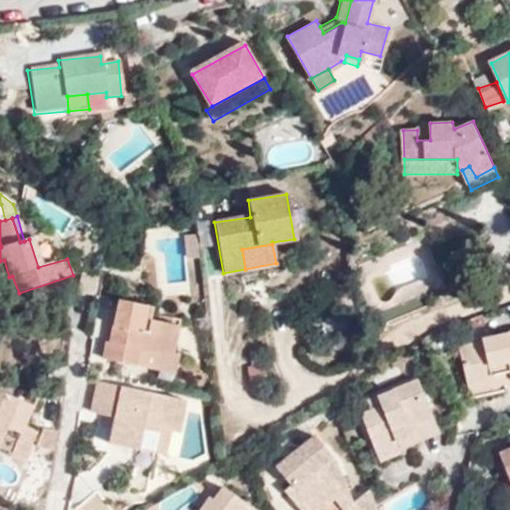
[(153,305),(118,298),(113,325),(122,327),(119,343),(109,341),(105,340),(101,357),(161,369),(171,322),(150,318),(153,305)]
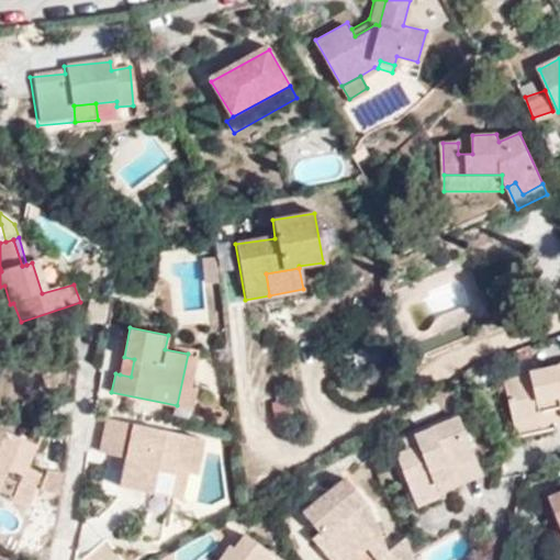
[(196,355),(188,354),(177,405),(190,407),(194,387),(190,385),(196,355)]
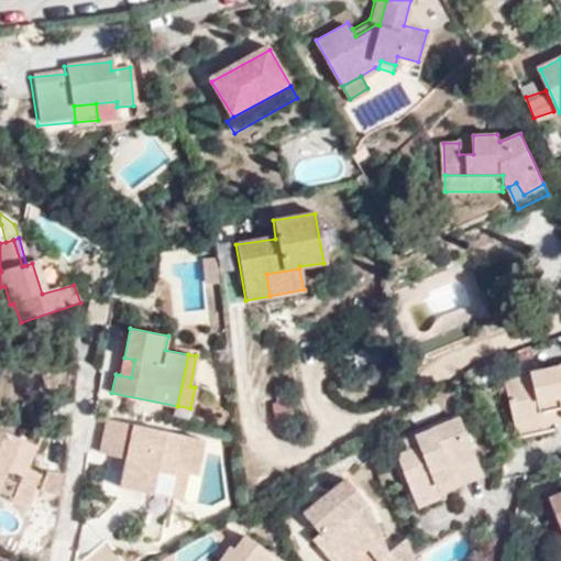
[(131,377),(134,360),(124,358),(120,375),(131,377)]
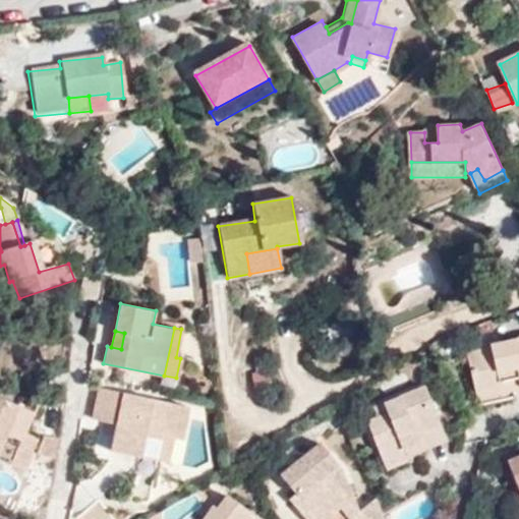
[(516,368),(518,377),(518,380),(518,339),(489,346),(492,350),(467,356),(477,395),(511,388),(509,379),(507,371),(516,368)]
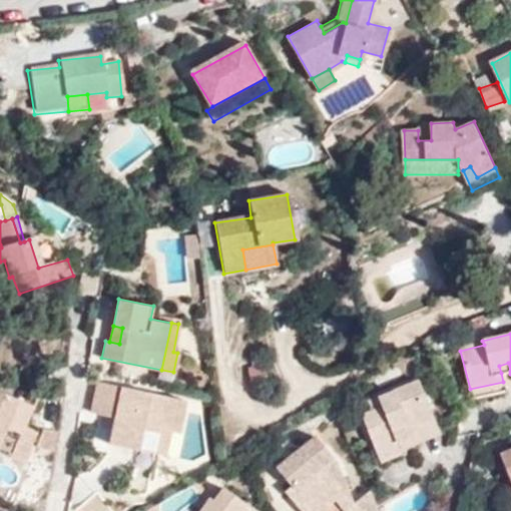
[(501,373),(510,371),(508,363),(499,366),(501,373)]
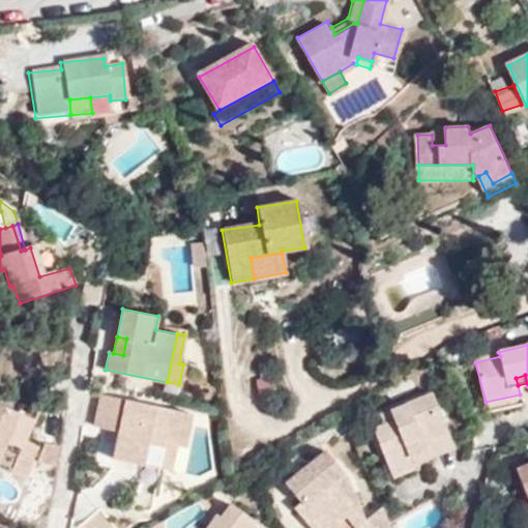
[(380,422),(371,427),(391,474),(412,465),(410,461),(426,455),(421,444),(447,433),(430,391),(387,409),(390,418),(380,422)]
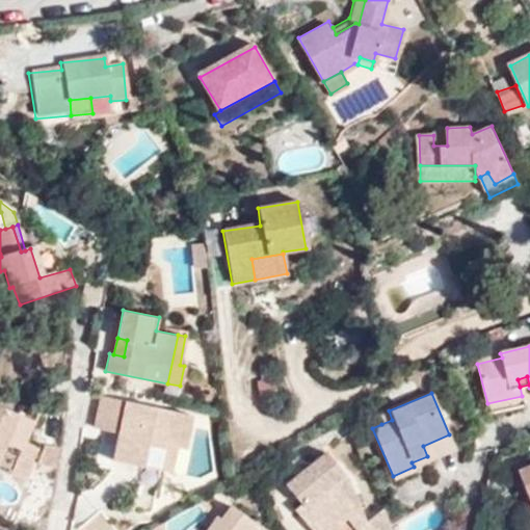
[(183,412),(101,395),(95,427),(117,431),(111,458),(131,464),(133,455),(143,457),(141,465),(160,469),(165,444),(177,446),(183,412)]
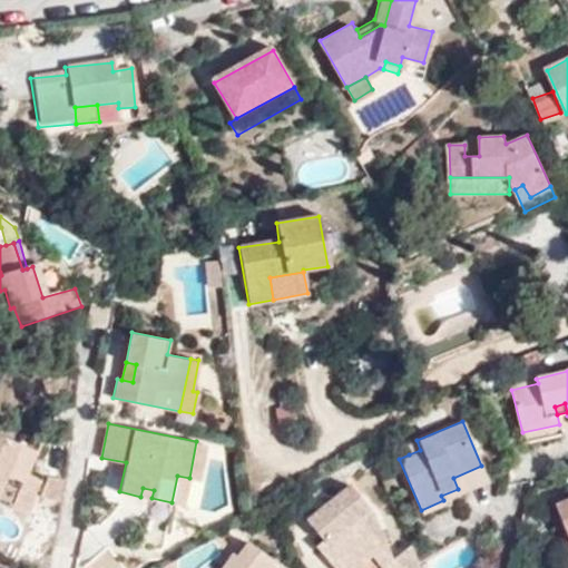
[(420,450),(417,440),(404,444),(409,454),(420,450)]
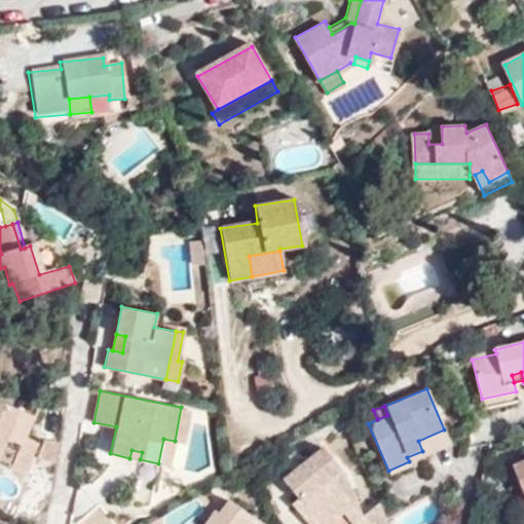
[(175,441),(182,442),(189,409),(181,407),(175,441)]
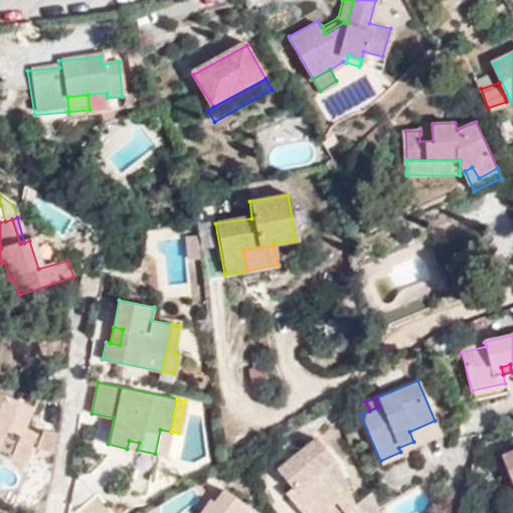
[(439,432),(435,420),(409,432),(413,442),(439,432)]
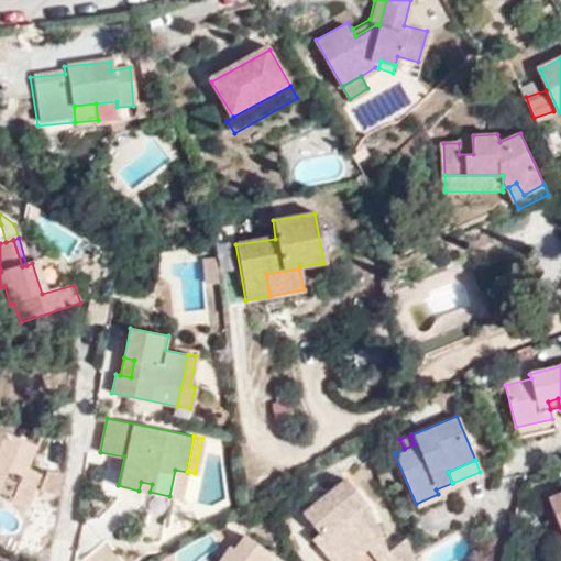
[(175,470),(169,496),(180,498),(187,472),(175,470)]
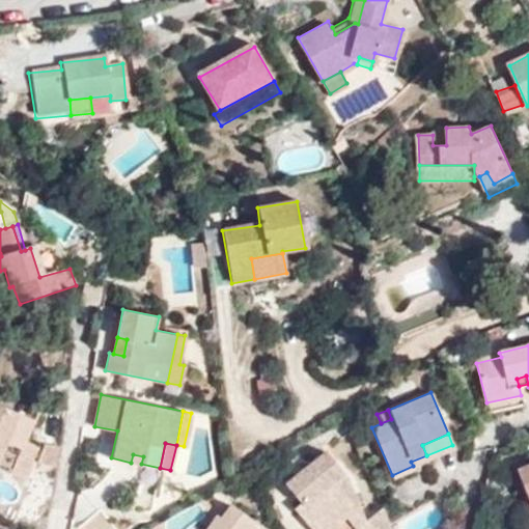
[(360,528),(361,528),(349,513),(363,500),(354,477),(333,449),(291,484),(306,501),(299,508),(315,528),(360,528)]
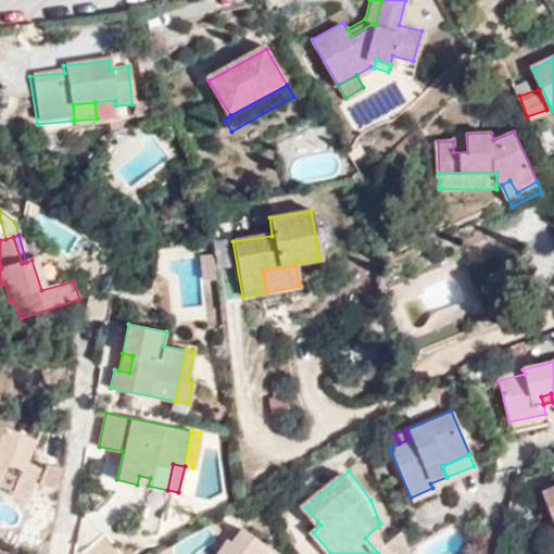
[(139,476),(137,485),(148,486),(150,478),(139,476)]
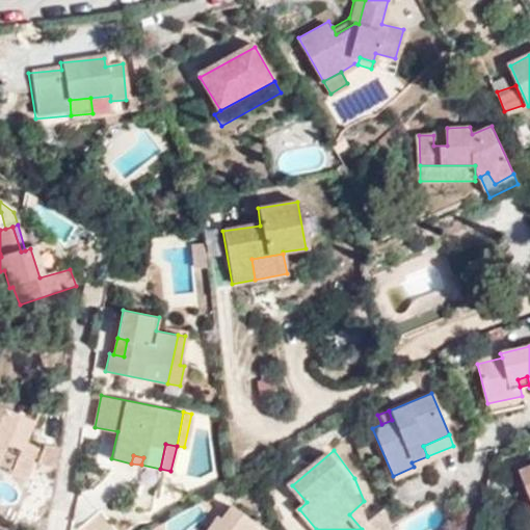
[(529,461),(517,467),(526,489),(529,486),(529,461)]
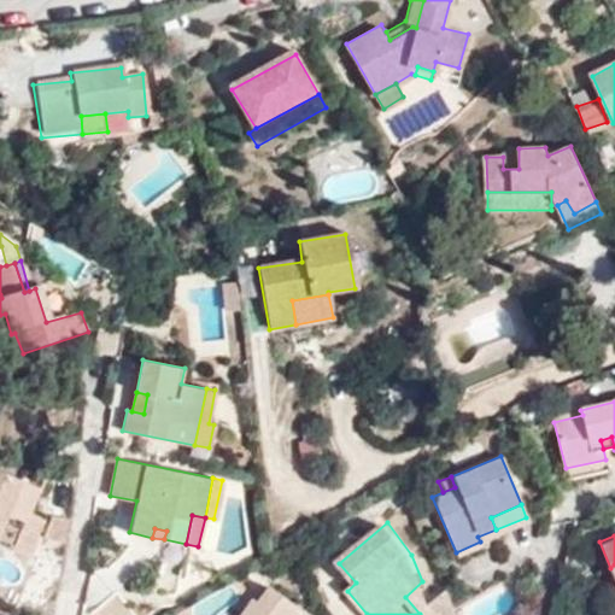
[(610,568),(599,542),(590,546),(601,572),(610,568)]
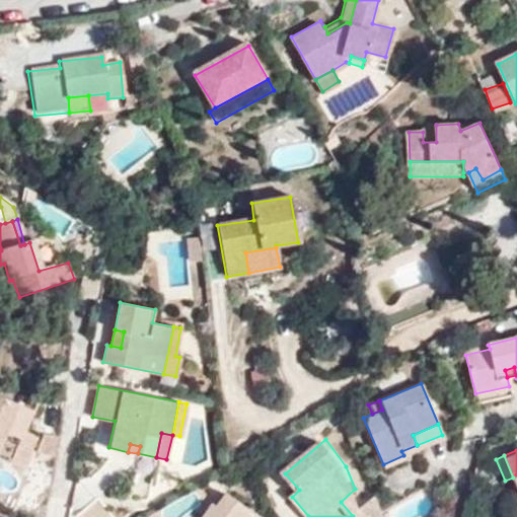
[(353,516),(363,507),(355,489),(341,502),(353,516)]
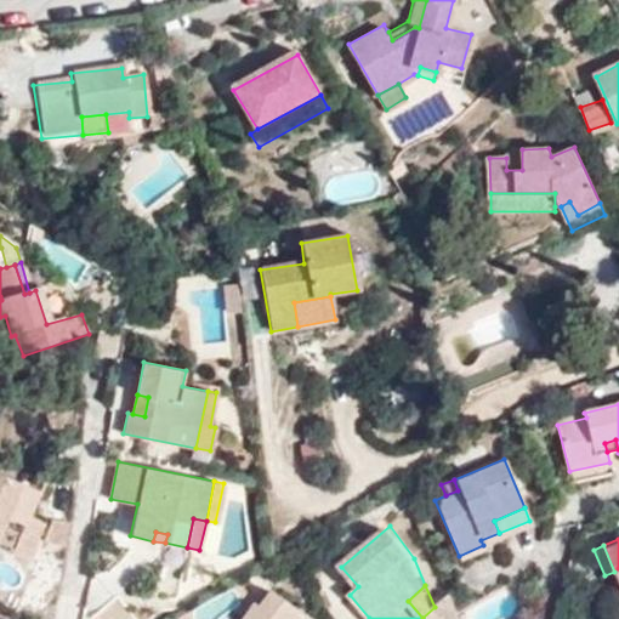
[(262,603),(249,618),(299,618),(296,618),(304,608),(279,589),(265,605),(262,603)]
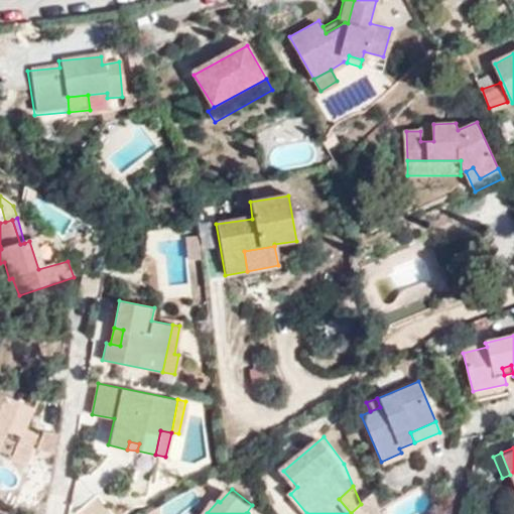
[(377,513),(386,507),(378,489),(361,504),(351,513),(377,513)]
